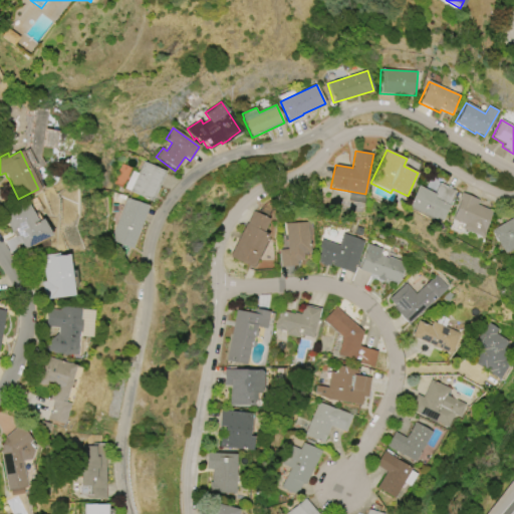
[(165,172),(151,202),(147,200),(146,201),(142,199),(143,198),(130,192),(130,191),(124,188),(133,172),(137,174),(143,162),(165,172)]
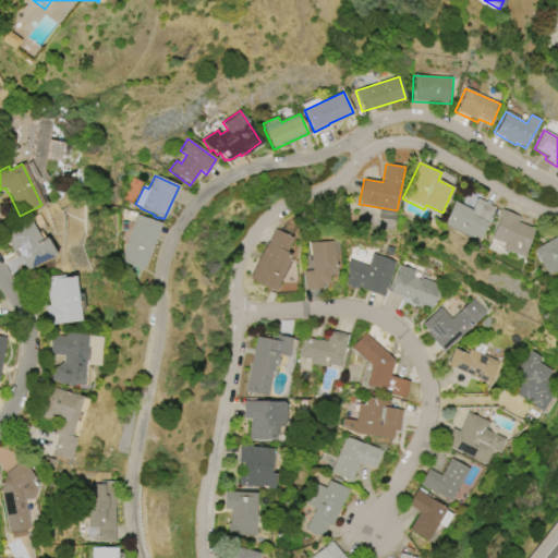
[(478,242),(443,225),(453,202),(472,210),(477,198),(495,207),(478,242)]
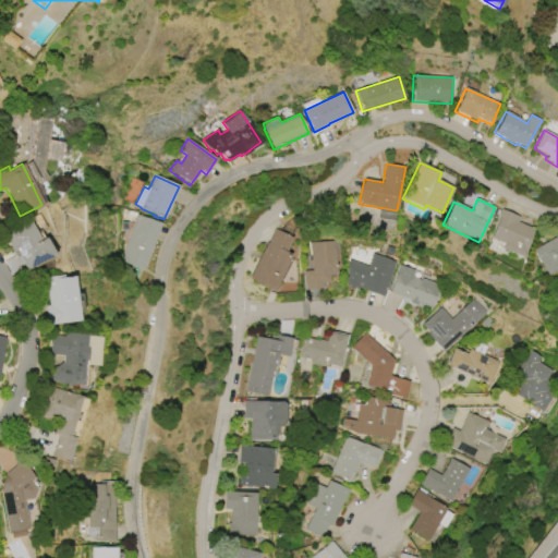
[(523,258),(500,249),(502,243),(490,238),(499,217),(498,216),(501,209),(519,216),(517,221),(535,230),(523,258)]
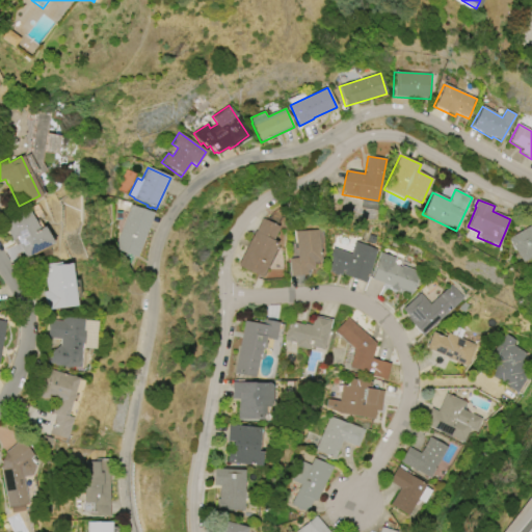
[(153,213),(137,257),(114,248),(130,205),(153,213)]
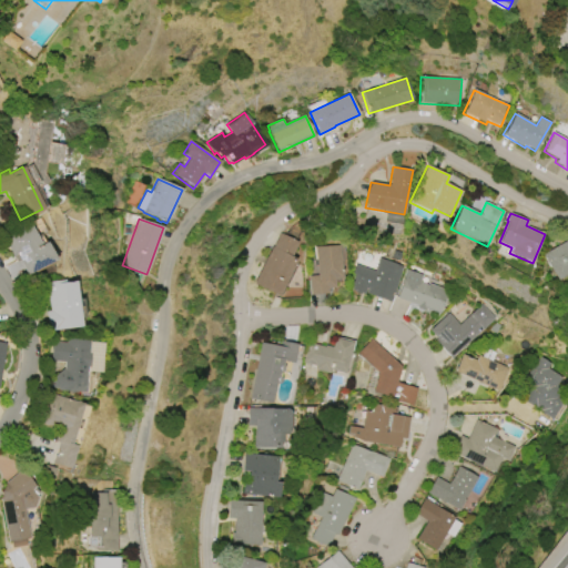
[(14,262),(1,236),(28,223),(40,245),(44,242),(54,260),(26,275),(18,260),(14,262)]
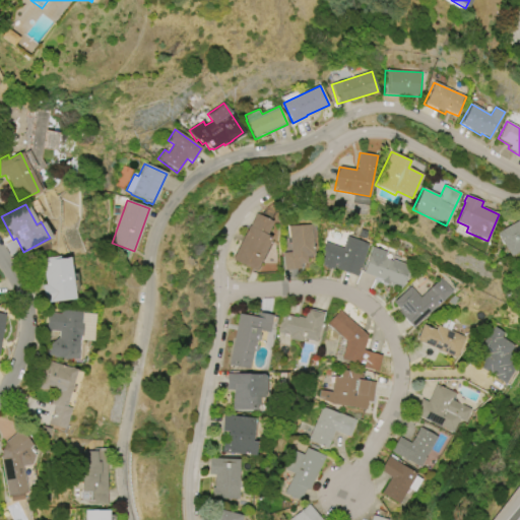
[(271,238),(254,271),(231,260),(249,225),(250,226),(256,213),(272,222),(266,236),(271,238)]
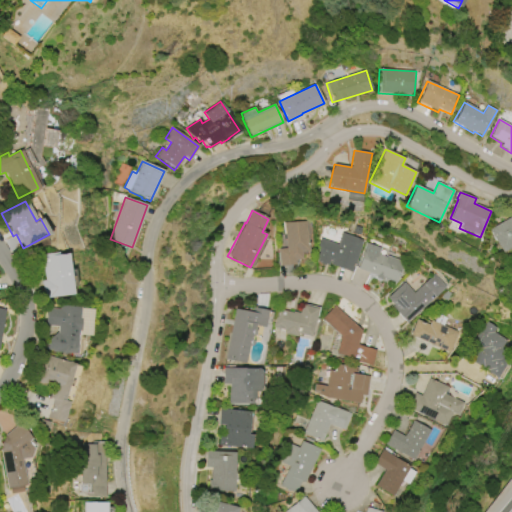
[(511,246),(502,252),(489,230),(511,217),(511,246)]
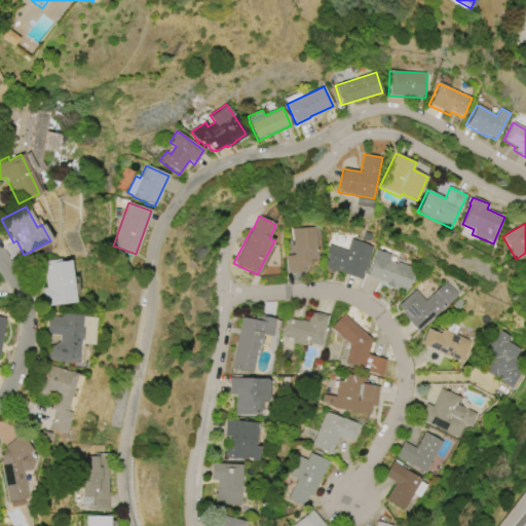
[(315,228),(318,258),(310,259),(311,266),(304,267),(304,271),(288,273),(287,256),(288,255),(287,247),(295,246),(293,229),(315,228)]
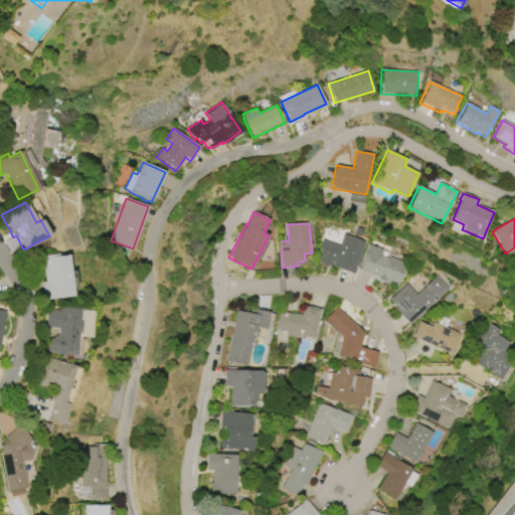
[(365,241),(353,274),(331,266),(333,262),(331,261),(329,267),(327,266),(326,267),(321,265),(321,263),(319,263),(320,258),(319,256),(321,251),(318,250),(323,239),(340,245),(344,233),(365,241)]
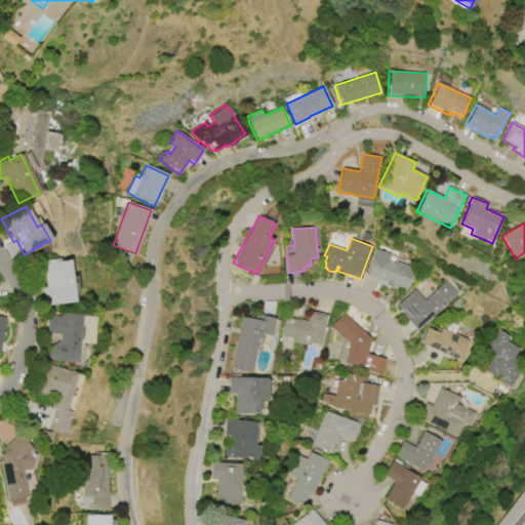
[(375,249),(391,254),(388,261),(413,270),(406,290),(392,285),(391,287),(386,285),(387,283),(366,276),(375,249)]
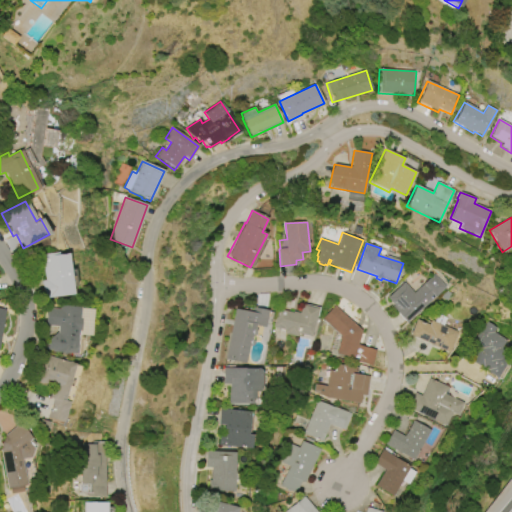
[(73,295),(43,299),(41,281),(45,281),(41,255),(58,252),(59,255),(67,254),(70,270),(73,269),(76,286),(71,287),(73,295)]
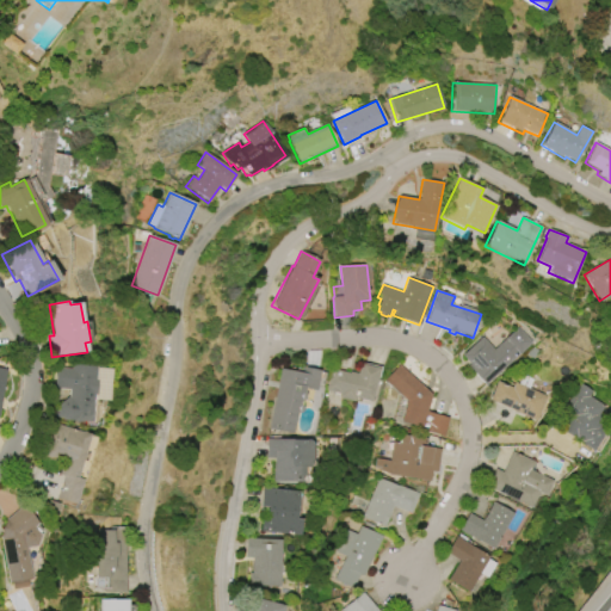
[(532,343),(485,386),(468,366),(470,365),(462,356),(482,337),(494,350),(519,328),(532,343)]
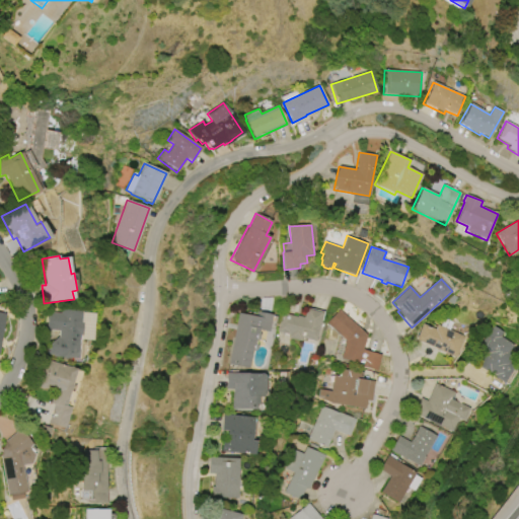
[(314,342),(301,339),(301,342),(288,339),(289,336),(277,332),(282,313),(297,317),(297,316),(303,317),(305,309),(321,313),(314,342)]
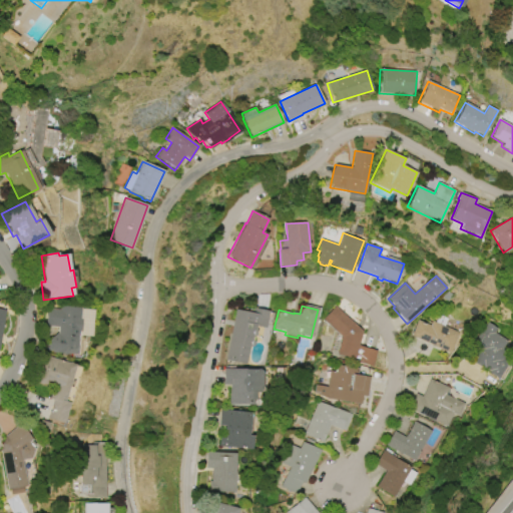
[(336,306),(361,332),(358,346),(376,350),(372,367),(349,361),(350,359),(336,355),(341,336),(323,319),(336,306)]
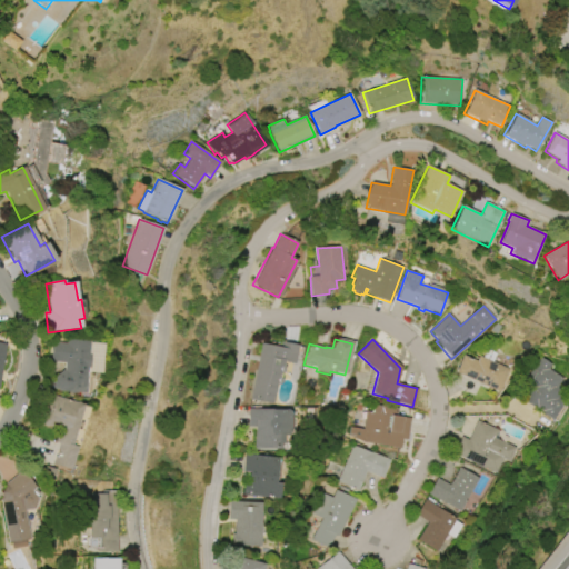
[(83,393),(58,391),(58,390),(51,389),(52,379),(62,370),(63,370),(65,363),(51,362),(52,342),(67,343),(67,340),(89,341),(88,355),(90,355),(89,368),(86,368),(83,393)]
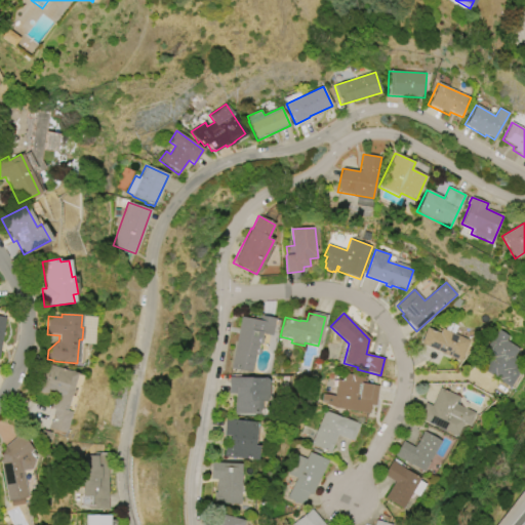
[(230,368),(240,317),(248,319),(249,316),(258,317),(258,316),(274,319),(271,335),(261,334),(260,338),(261,338),(260,344),(258,344),(257,349),(259,349),(258,355),(254,354),(251,372),(230,368)]
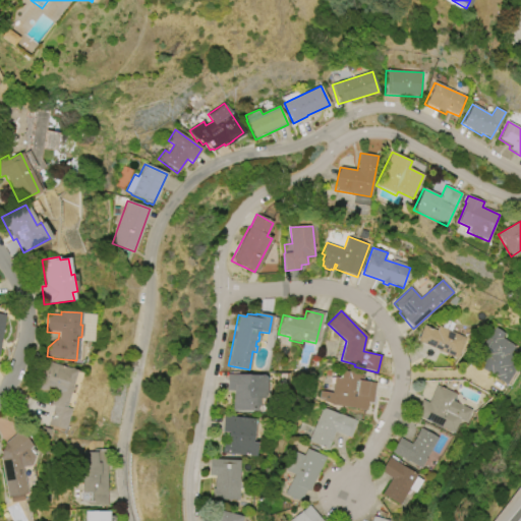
[(456,359),(416,342),(423,325),(437,331),(440,326),(466,338),(456,359)]
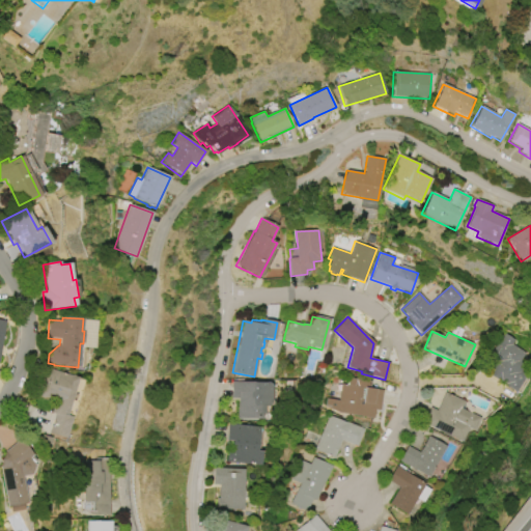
[(504,333),(515,340),(512,345),(525,354),(520,361),(530,367),(514,391),(480,369),(504,333)]
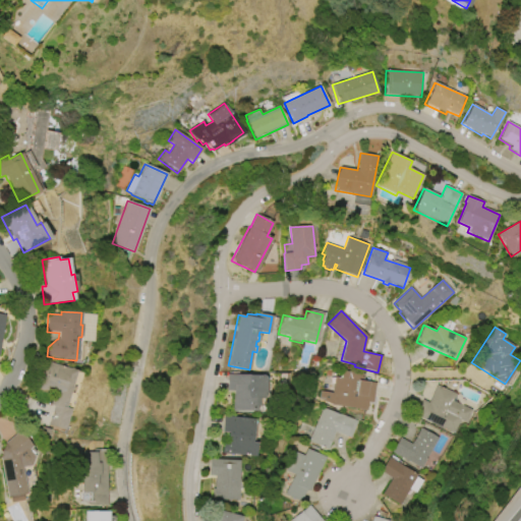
[(47,361),(76,371),(64,408),(69,409),(62,429),(48,424),(52,412),(51,412),(53,406),(50,405),(53,393),(45,391),(45,392),(38,389),(47,361)]
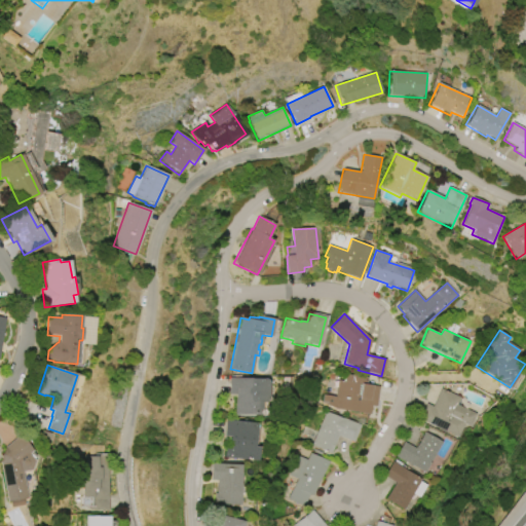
[(334,409),(339,380),(344,381),(345,374),(368,378),(367,385),(379,387),(376,407),(371,407),(370,415),(334,409)]
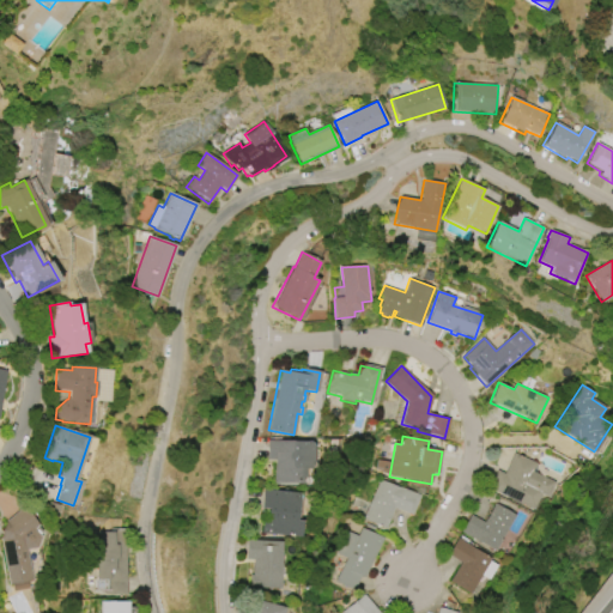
[(302,484),(273,484),(274,460),(266,460),(266,441),(284,441),(284,442),(307,442),(310,443),(311,445),(311,467),(310,467),(310,469),(304,469),(304,478),(302,478),(302,484)]
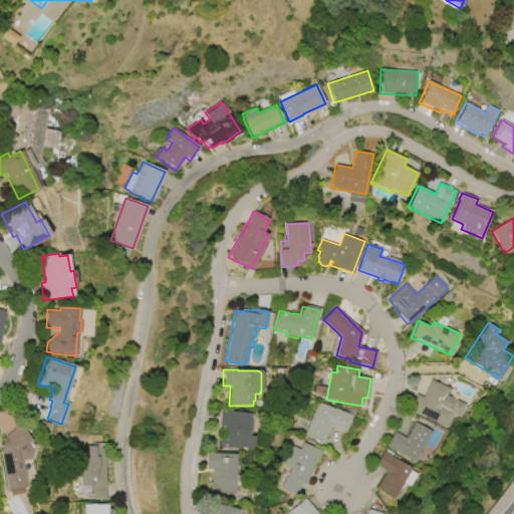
[(447,428),(410,410),(417,395),(423,397),(431,379),(449,389),(446,396),(465,404),(459,417),(453,414),(447,428)]
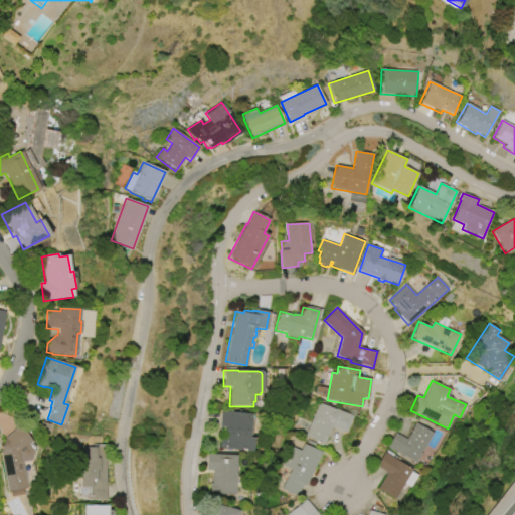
[(319,403),(352,416),(346,433),(331,426),(324,444),(306,437),(319,403)]
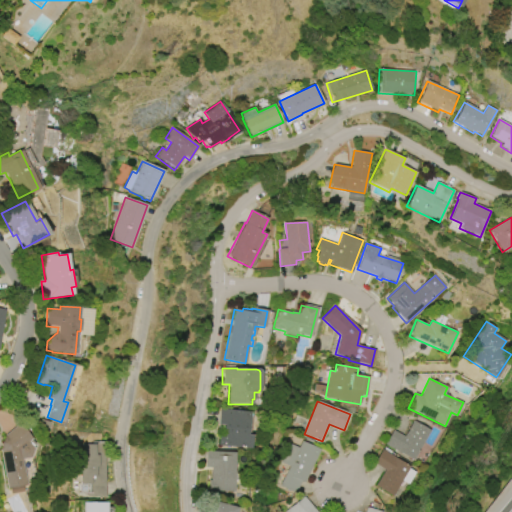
[(220,409),(250,412),(248,435),(252,436),(251,448),(218,445),(219,435),(224,435),(224,425),(218,425),(220,409)]
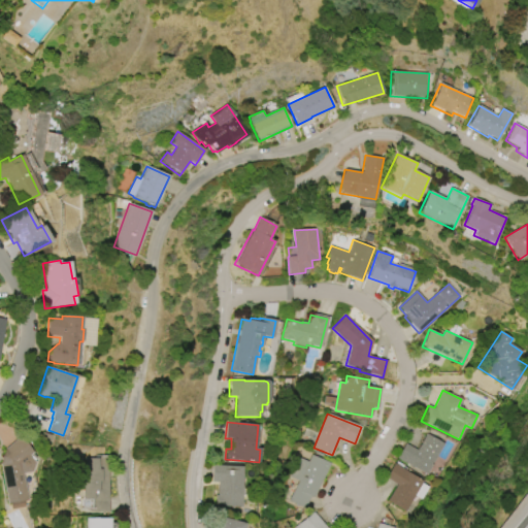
[(443,443),(426,474),(396,458),(404,443),(417,450),(426,434),(443,443)]
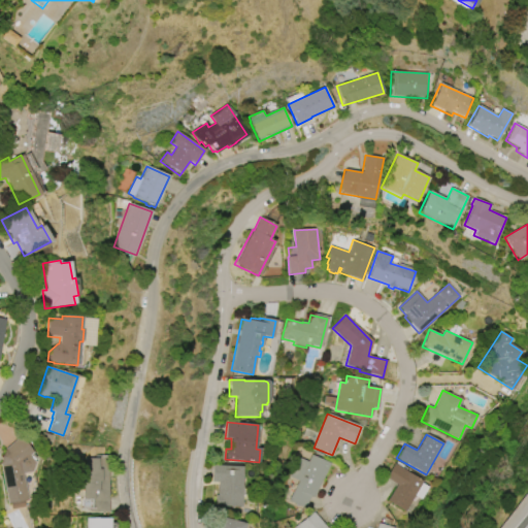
[(7,503),(0,468),(0,461),(4,449),(19,436),(33,453),(32,454),(35,458),(32,460),(34,463),(31,472),(22,473),(27,500),(23,501),(24,506),(10,509),(9,503),(7,503)]
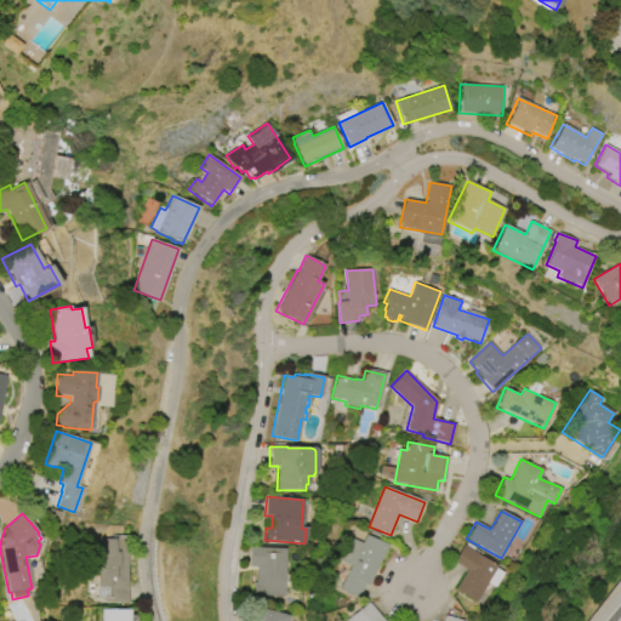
[(388,546),(369,586),(365,584),(359,598),(341,590),(352,565),(342,560),(357,530),(388,546)]
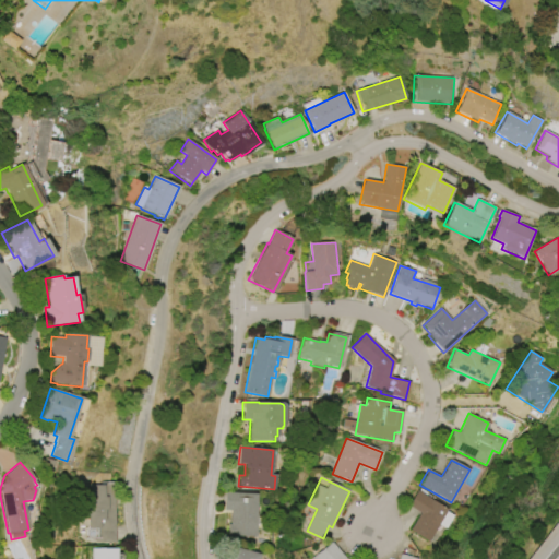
[(91,509),(91,485),(102,485),(102,483),(115,483),(115,543),(100,543),(100,540),(87,542),(87,527),(88,527),(88,509),(91,509)]
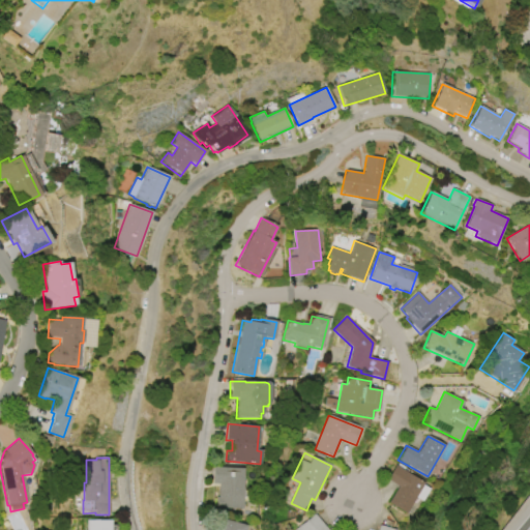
[(416,498),(406,514),(388,503),(399,487),(387,480),(395,466),(424,483),(423,486),(430,489),(422,501),(416,498)]
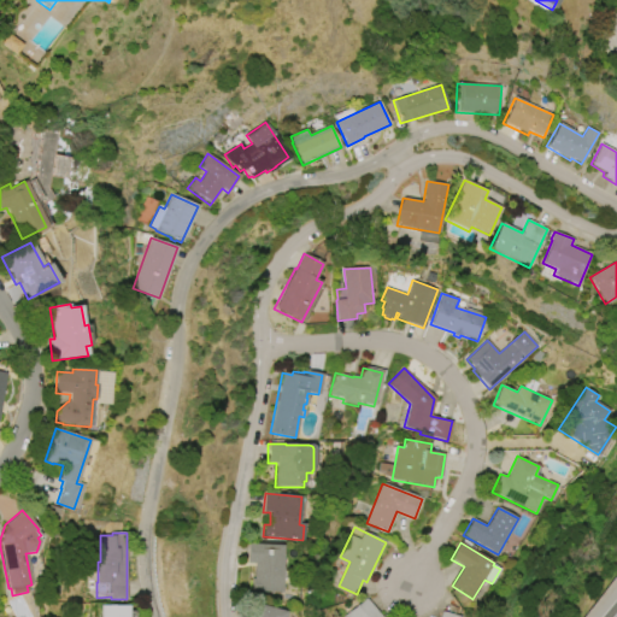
[(283,546),(282,593),(251,592),(251,579),(253,579),(253,563),(247,563),(248,545),(283,546)]
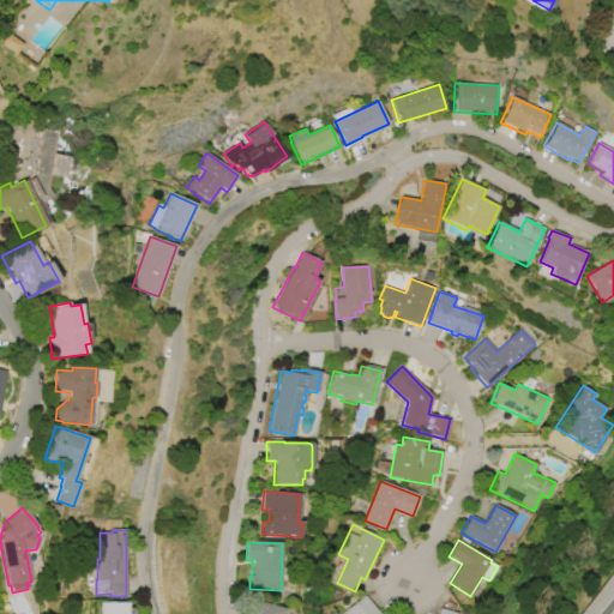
[(342,613),(365,596),(379,613),(342,613)]
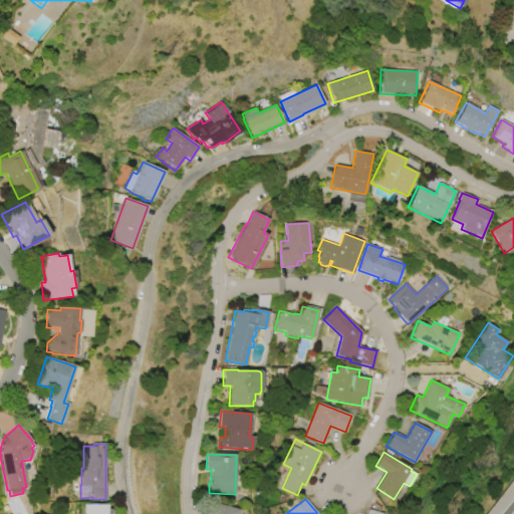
[(210,513),(214,503),(238,509),(236,513),(210,513)]
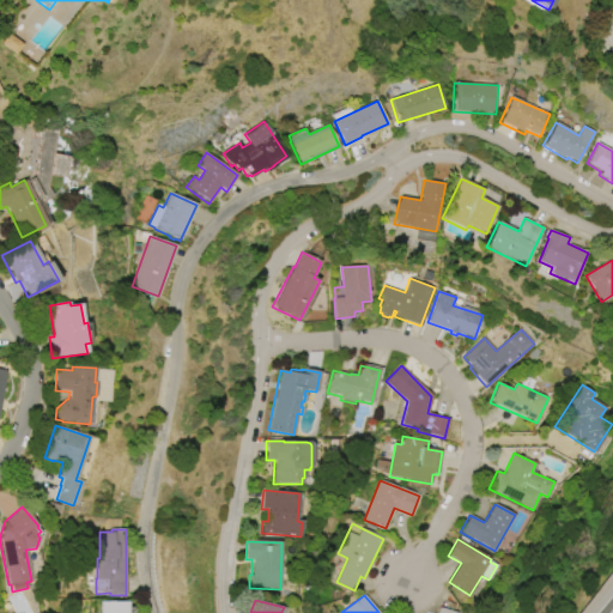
[(101,612),(101,602),(127,602),(127,612),(101,612)]
